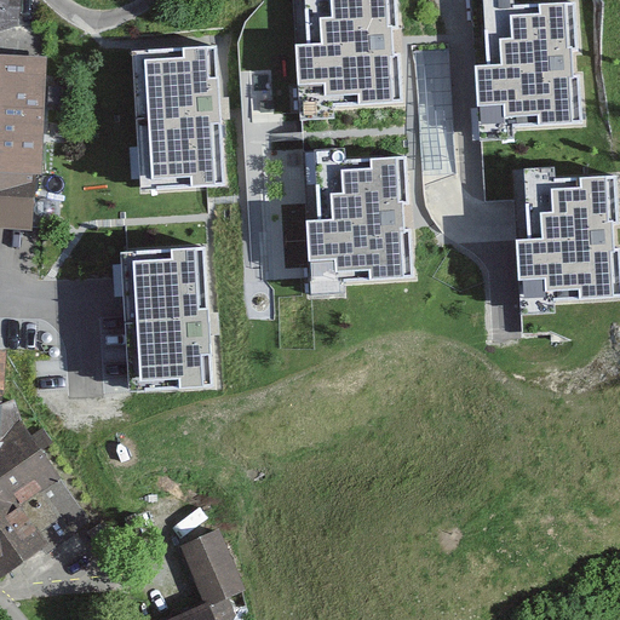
[(0,0),(0,36),(12,36),(12,0),(0,0)]
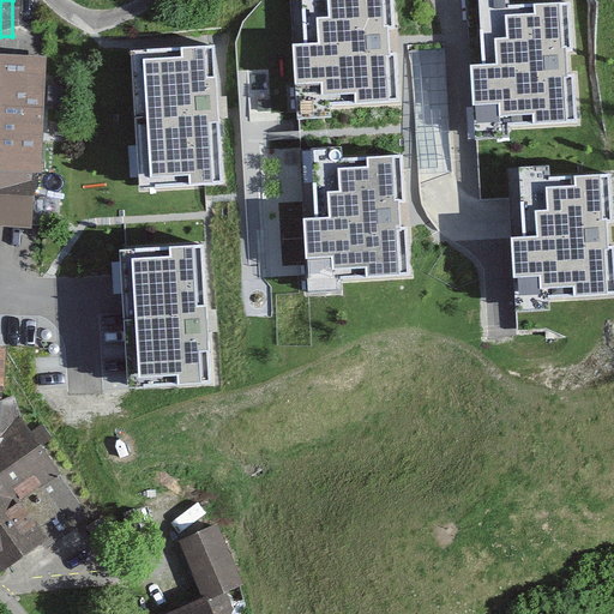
[(301,0),(305,43),(293,43),(298,120),(332,118),(331,108),(402,104),(393,0),(301,0)]
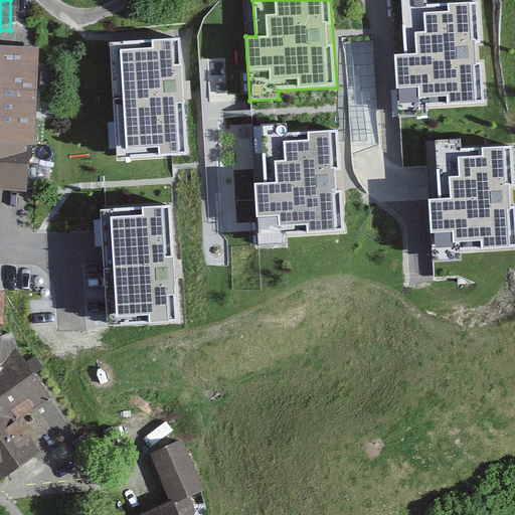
[(400,0),(404,56),(394,56),(398,119),(484,113),(478,3),(428,6),(427,0),(400,0)]
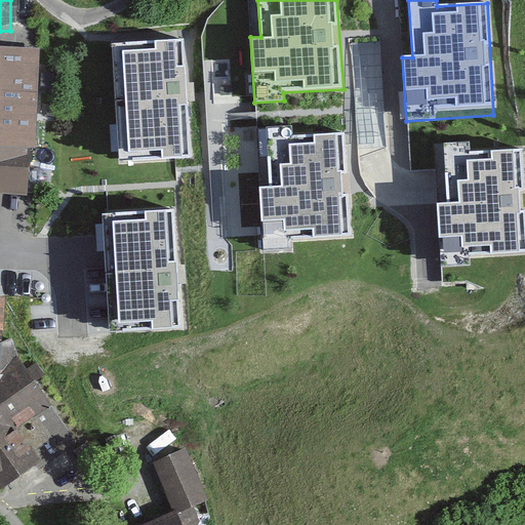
[(183,40),(112,45),(120,163),(191,159),(183,40)]
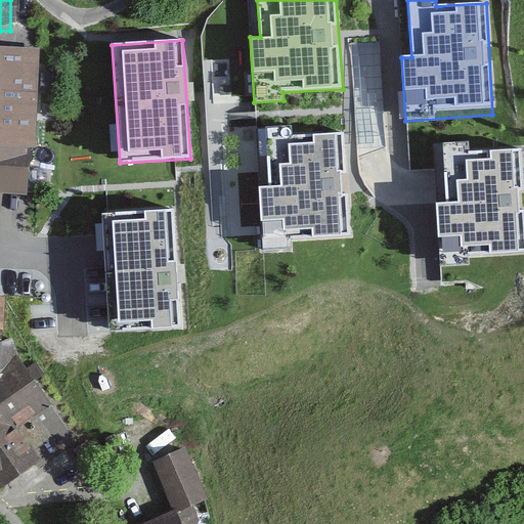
[(28,57),(0,56),(0,204),(23,205),(28,57)]
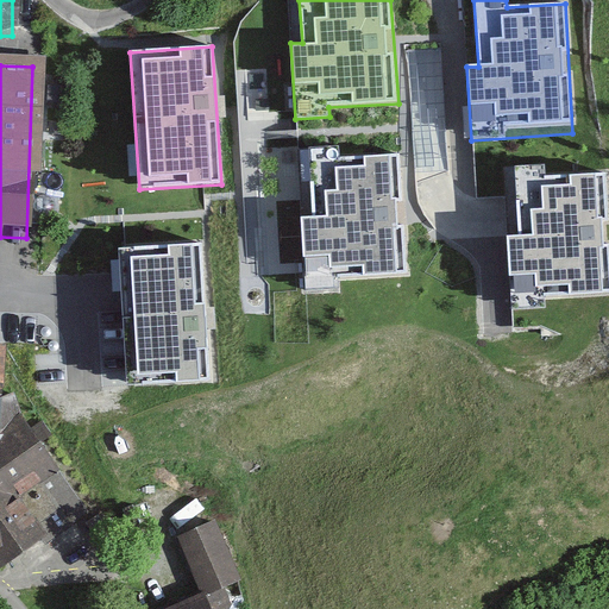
[(334,282),(408,276),(399,155),(339,159),(339,146),(308,149),(314,218),(301,218),(307,292),(336,289),(334,282)]
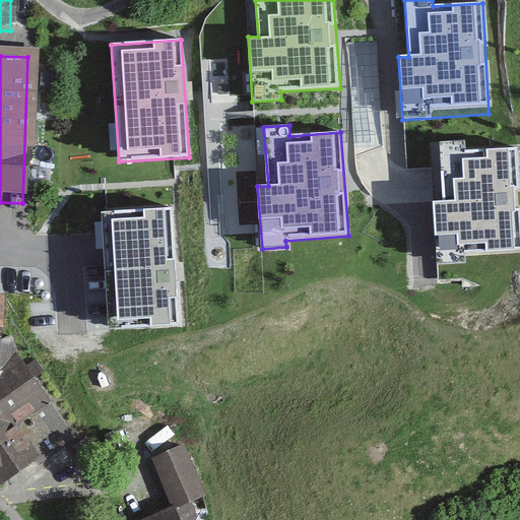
[(466,141),(440,143),(444,197),(433,198),(439,283),(462,281),(462,286),(490,284),(488,252),(519,249),(519,220),(514,148),(467,152),(466,141)]
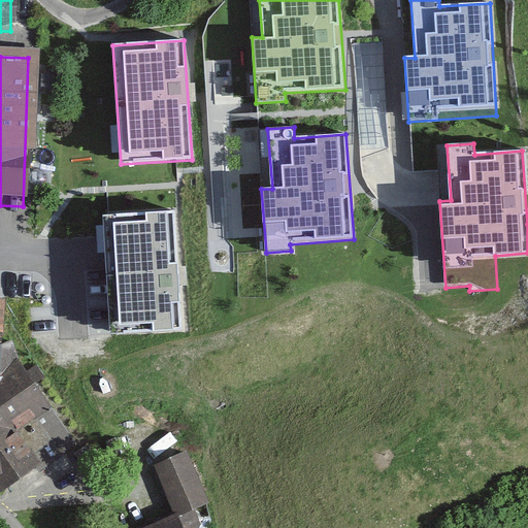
[(175,211),(102,217),(109,334),(183,330),(175,211)]
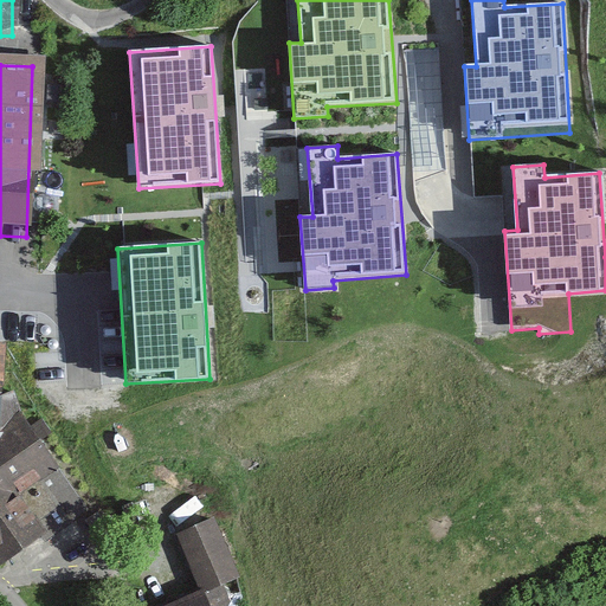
[(2,346),(0,345),(0,555),(73,501),(14,421),(15,385),(1,385),(2,346)]
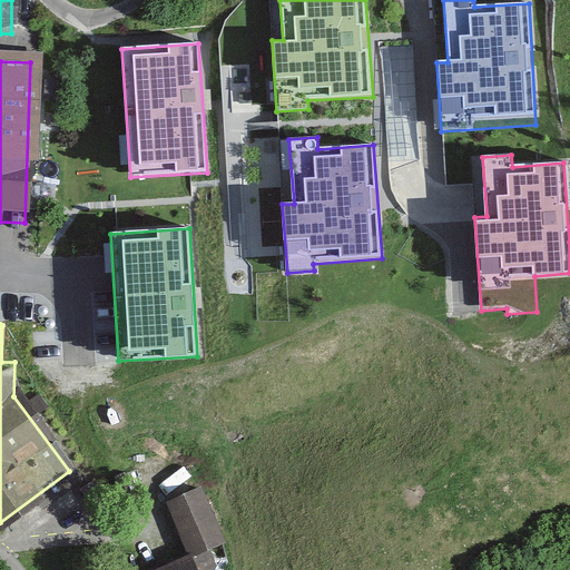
[(200,487),(161,503),(184,558),(224,542),(200,487)]
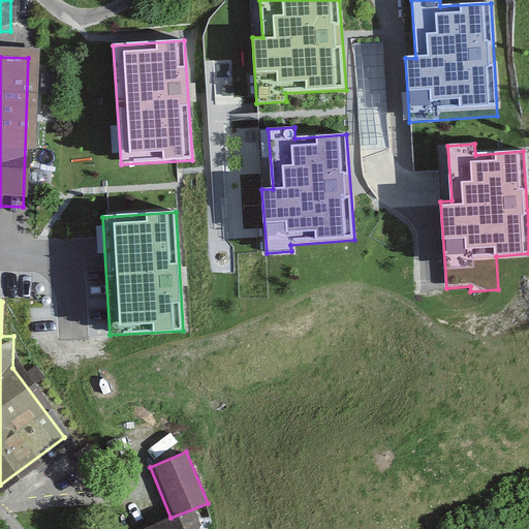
[(170,518),(144,528),(200,528),(193,509),(170,518)]
